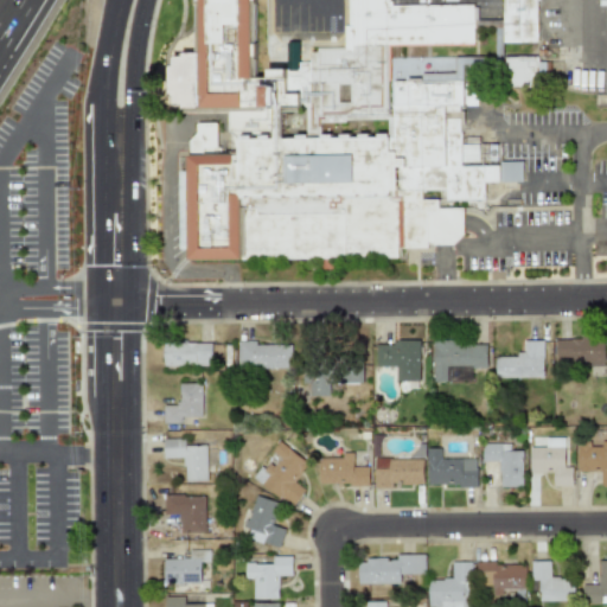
[(255,0),(255,114),(198,114),(198,113),(172,113),(173,63),(199,63),(199,0),(255,0)]
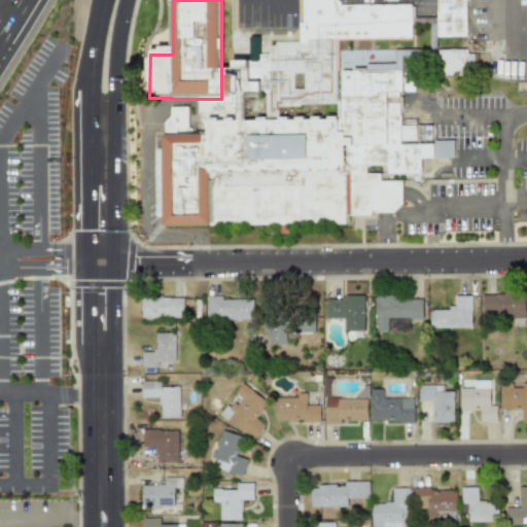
[(343,0),(343,8),(417,9),(416,40),(343,40),(342,99),(309,99),(309,0),(343,0)]
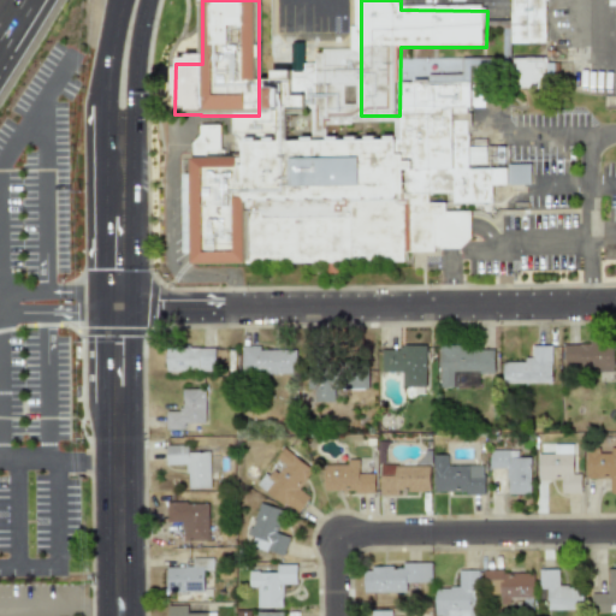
[(554,0),(554,42),(514,42),(514,0),(554,0)]
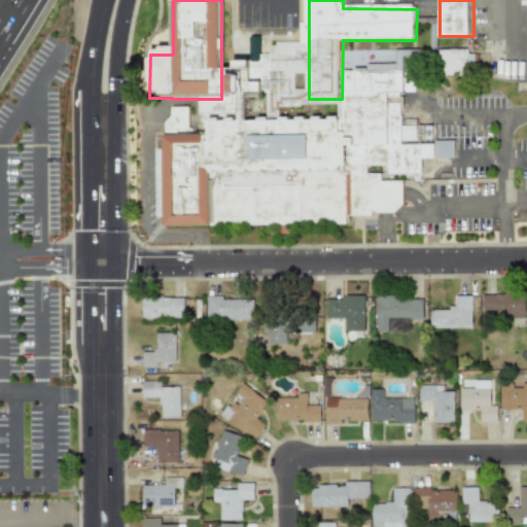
[(443,51),(475,51),(475,76),(443,76),(443,51)]
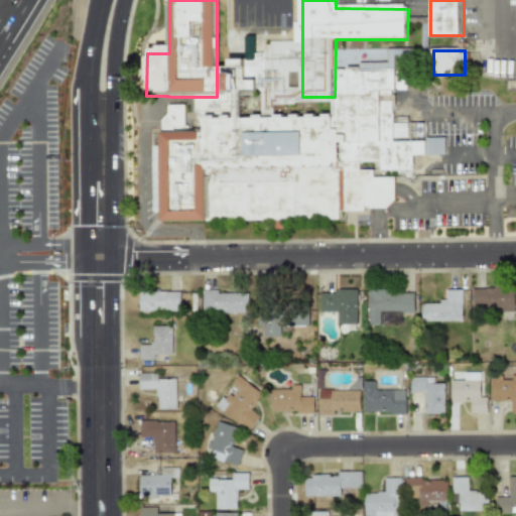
[(398,92),(397,144),(429,144),(429,175),(397,174),(397,172),(384,171),(384,162),(363,162),(363,172),(375,172),(375,180),(396,180),(396,211),(363,211),(363,214),(341,214),(341,219),(205,218),(205,226),(162,225),(162,137),(206,137),(206,121),(341,122),(342,70),(398,71),(410,71),(410,92),(398,92)]
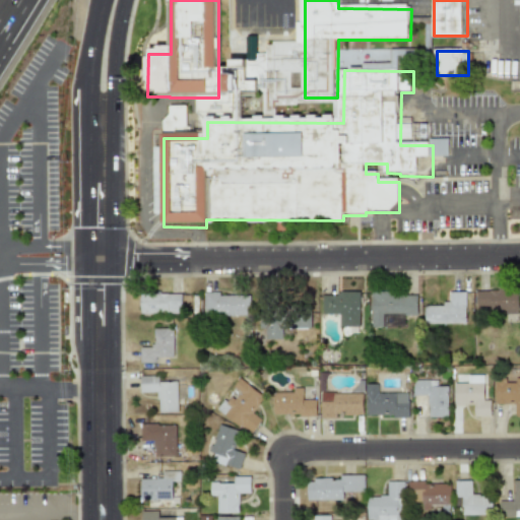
[(475,290),(475,310),(504,309),(505,314),(517,314),(516,289),(475,290)]
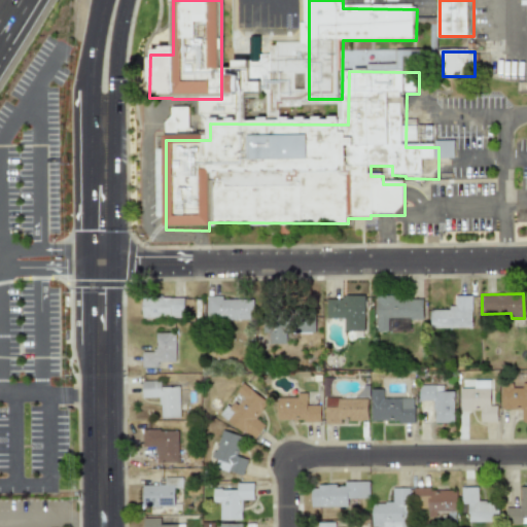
[(375,295),(376,331),(386,331),(386,319),(422,318),(422,299),(393,300),(393,295),(375,295)]
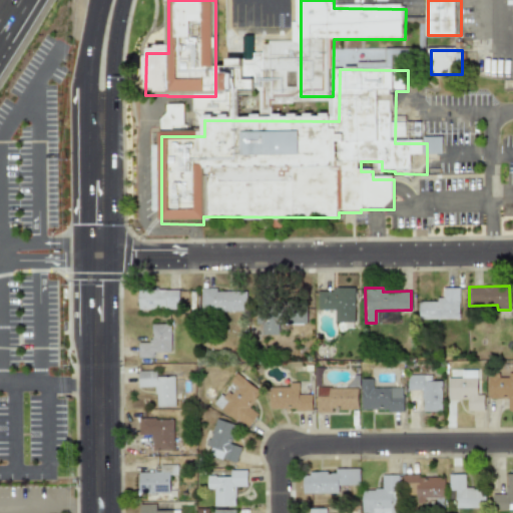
[(417,301),(418,320),(459,319),(458,288),(442,288),(442,301),(417,301)]
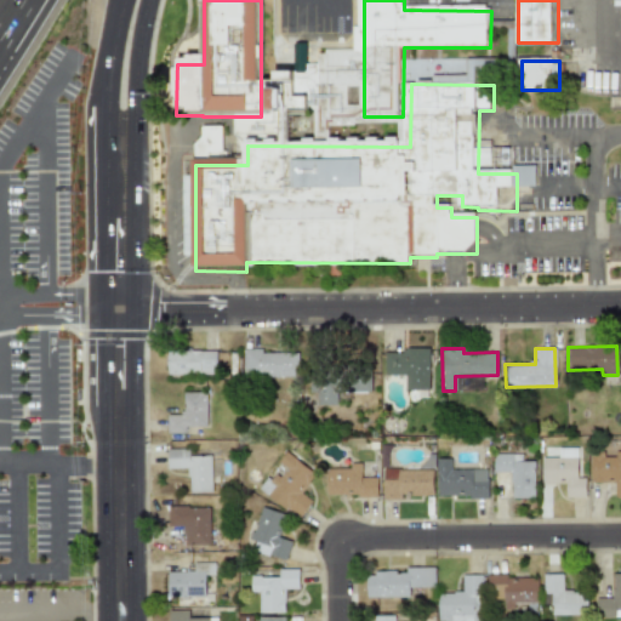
[(404,389),(428,389),(428,351),(383,349),(383,375),(404,375),(404,389)]
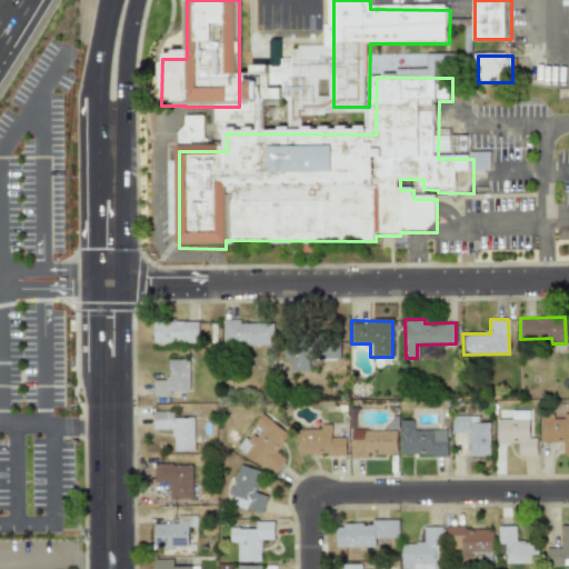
[(151,322),(152,343),(198,342),(197,321),(151,322)]
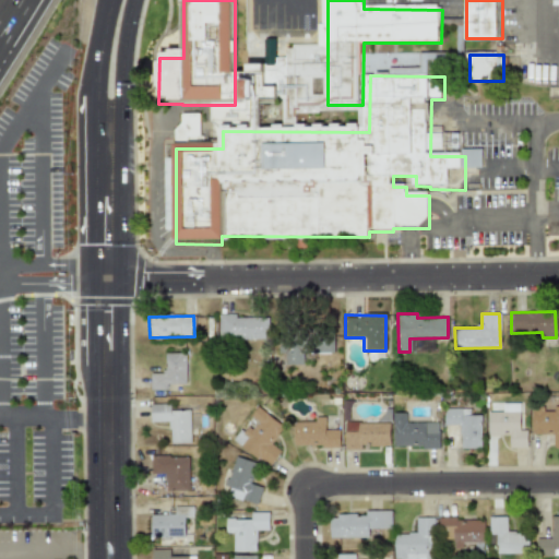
[(218,340),(268,339),(268,316),(218,317),(218,340)]
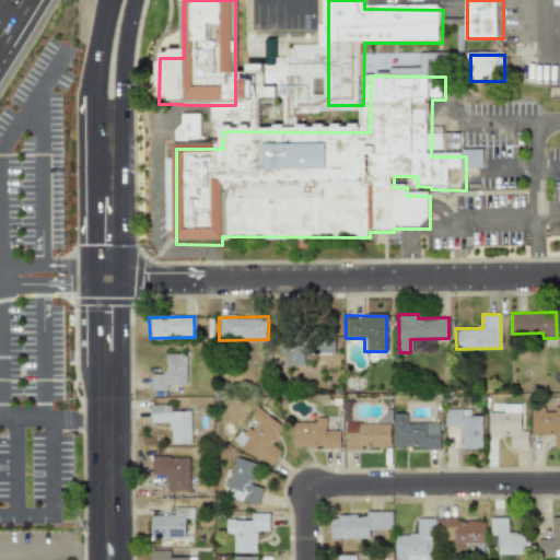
[(333,353),(333,329),(310,329),(311,353),(333,353)]
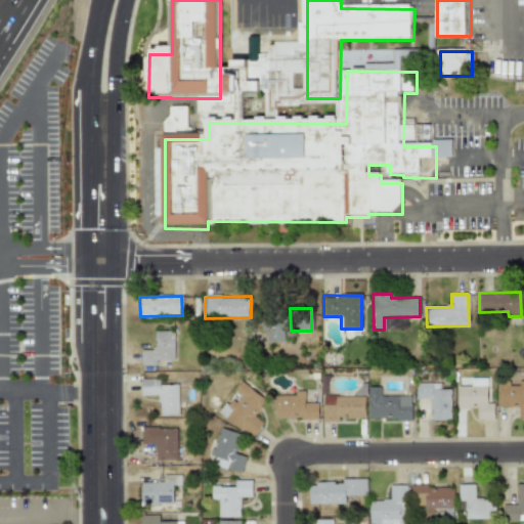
[(174,360),(174,331),(154,332),(155,349),(139,349),(140,365),(157,365),(157,360),(174,360)]
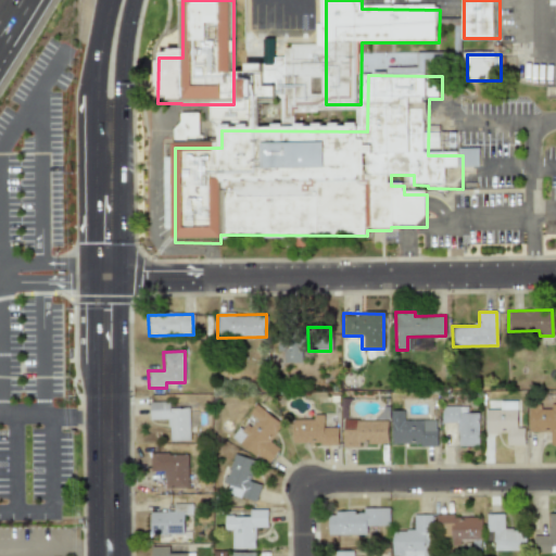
[(148,402),(149,419),(167,419),(167,441),(188,441),(187,407),(168,408),(168,401),(148,402)]
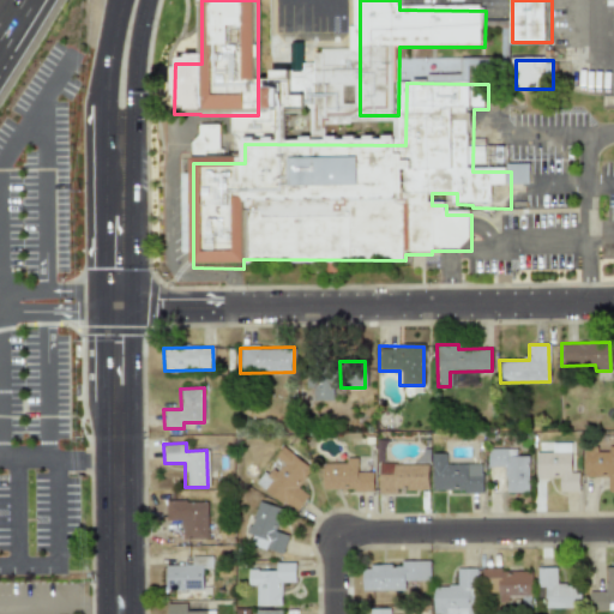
[(534,452),(535,479),(558,479),(558,492),(577,492),(577,473),(571,473),(570,443),(549,443),(551,452),(534,452)]
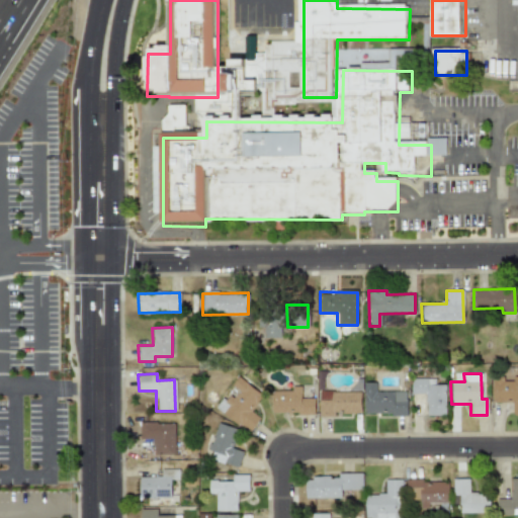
[(262,395),(237,376),(230,385),(238,392),(231,401),(224,395),(214,408),(248,432),(259,418),(250,411),(262,395)]
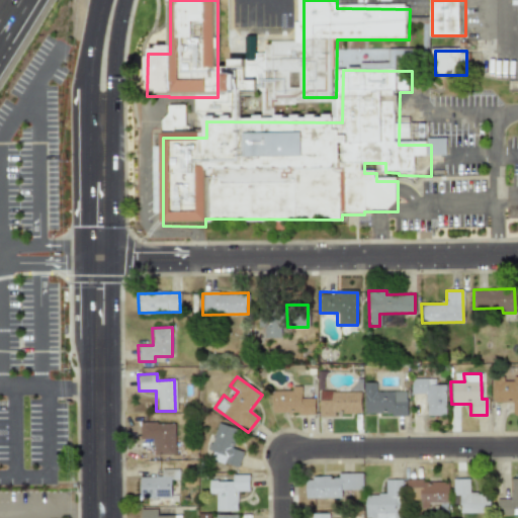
[(492,403),(511,403),(511,415),(517,415),(517,376),(511,376),(511,379),(491,379),(492,403)]
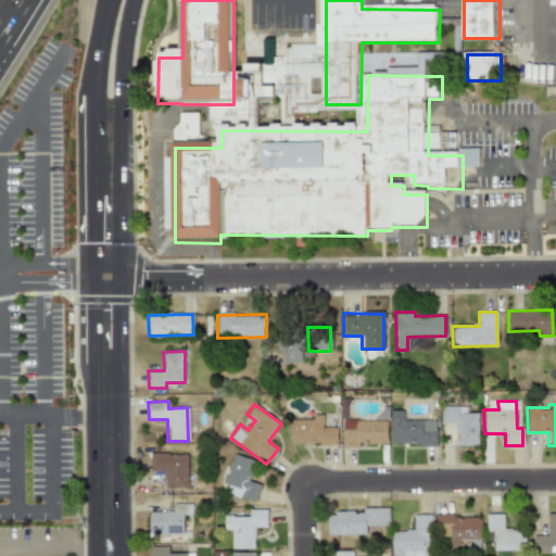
[(440,422),(456,422),(455,445),(477,445),(477,413),(465,413),(465,406),(441,406),(440,422)]
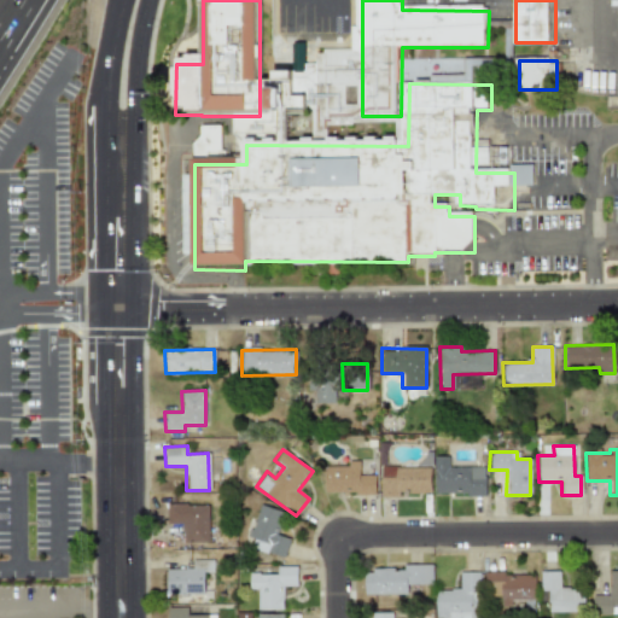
[(447,467),(447,456),(432,456),(433,495),(484,494),(483,466),(447,467)]
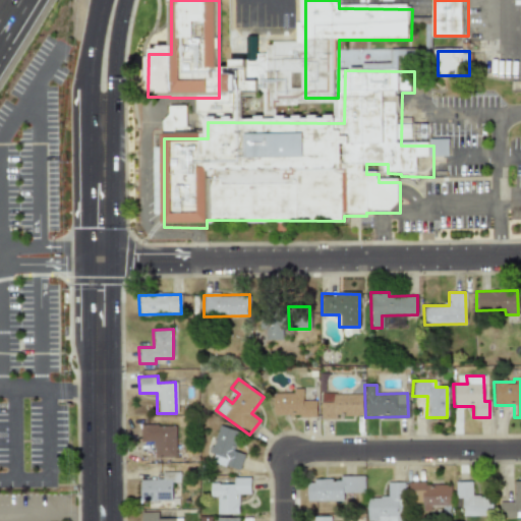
[(273,416),(315,416),(314,400),(302,401),(301,388),(292,389),(292,393),(272,393),(273,416)]
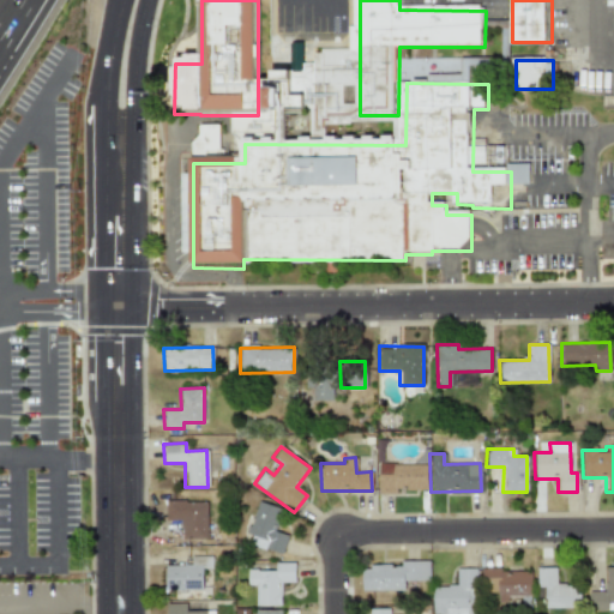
[(395,494),(395,489),(426,489),(426,463),(377,464),(377,494),(395,494)]
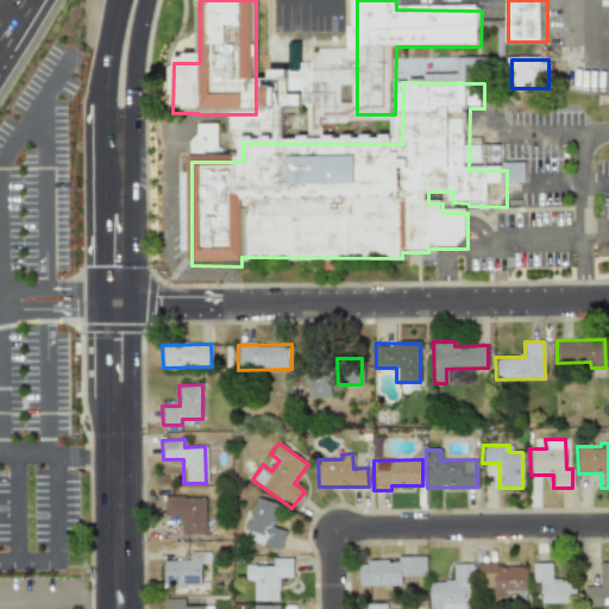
[(205,534),(203,496),(163,497),(163,516),(179,515),(179,534),(205,534)]
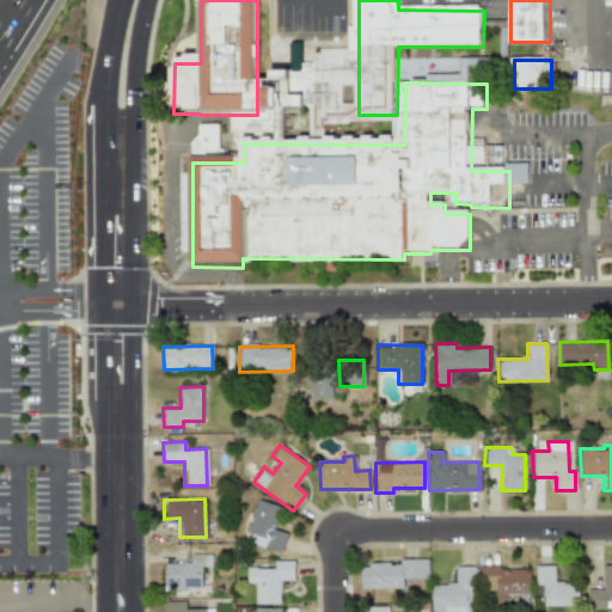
[(280,554),(286,533),(271,530),(279,507),(256,500),(245,532),(250,533),(246,543),(280,554)]
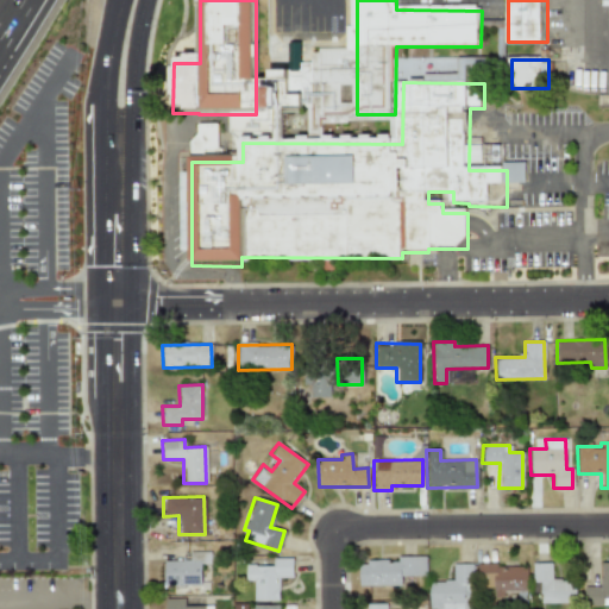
[(200,585),(199,564),(208,564),(208,552),(188,552),(188,560),(163,560),(163,585),(200,585)]
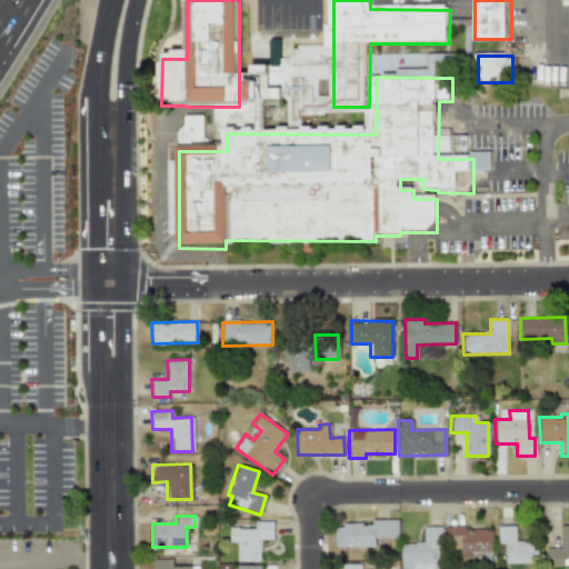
[(272,539),(272,521),(253,521),(253,528),(228,528),(228,542),(236,542),(236,561),(259,561),(259,539),(272,539)]
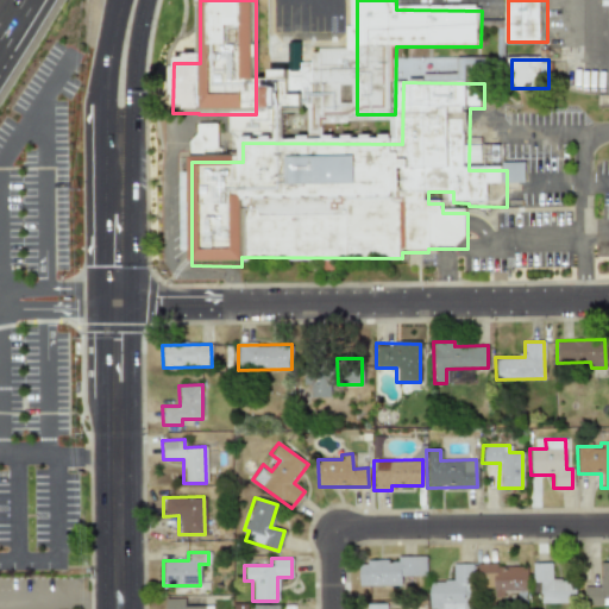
[(425,558),(358,560),(358,586),(401,585),(401,576),(425,576),(425,558)]
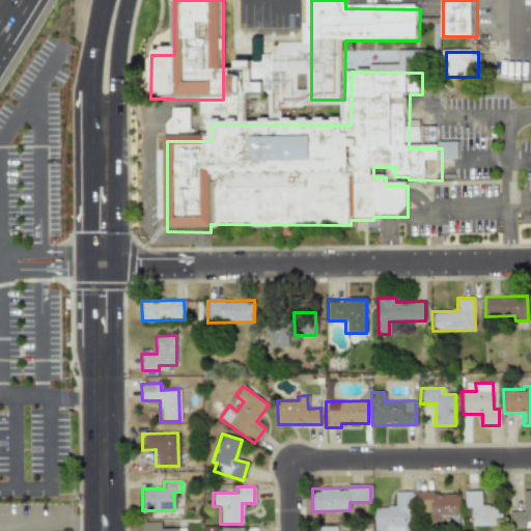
[(530,528),(530,490),(522,491),(523,511),(508,511),(508,528),(530,528)]
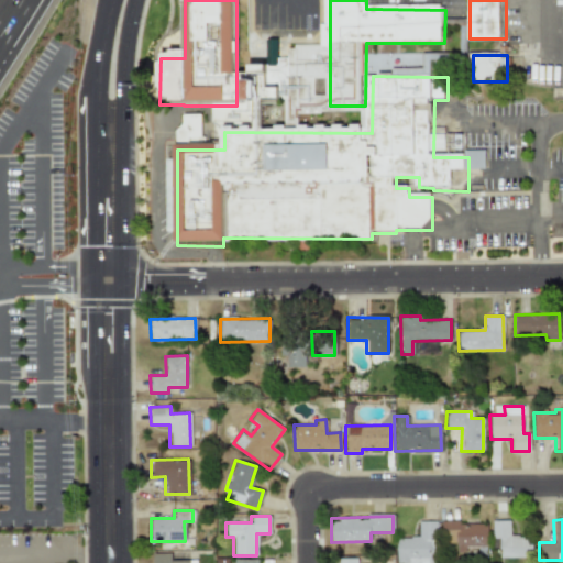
[(497,558),(529,558),(530,536),(508,536),(509,520),(490,520),(490,538),(498,539),(497,558)]
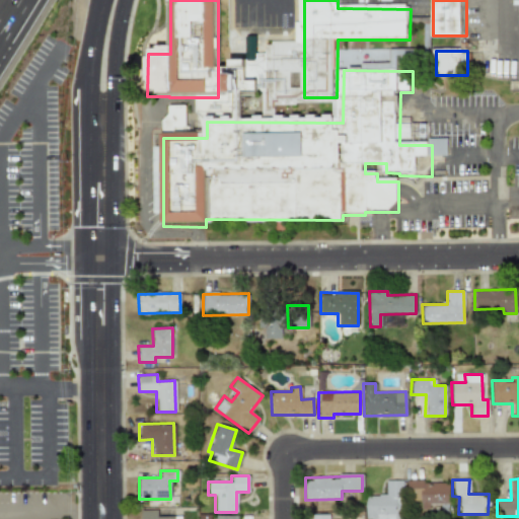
[(400,518),(401,480),(385,480),(385,495),(364,495),(364,518),(400,518)]
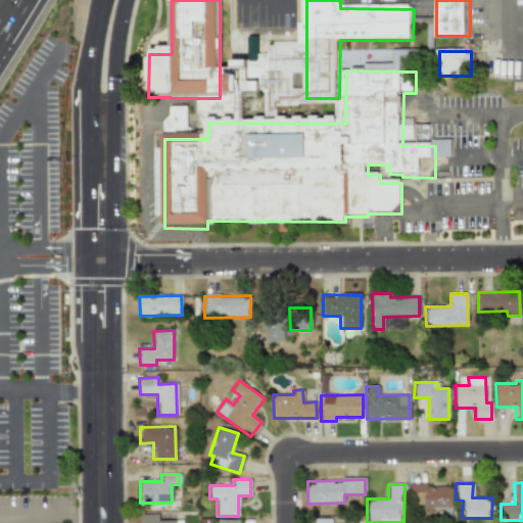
[(431,508),(450,508),(450,485),(410,485),(410,504),(423,504),(423,513),(431,513),(431,508)]
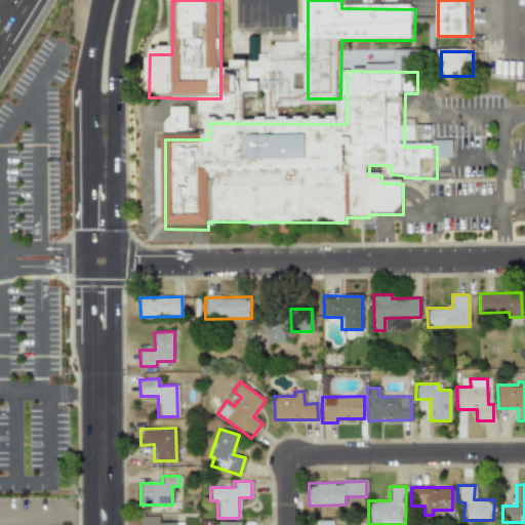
[(158,522),(158,516),(142,516),(142,524),(182,524),(182,522),(158,522)]
